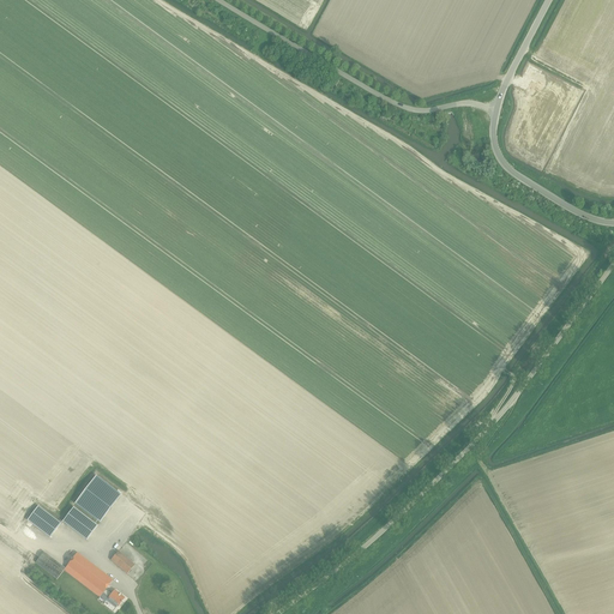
[(74,504),(100,523),(121,495),(96,476),(74,504)]
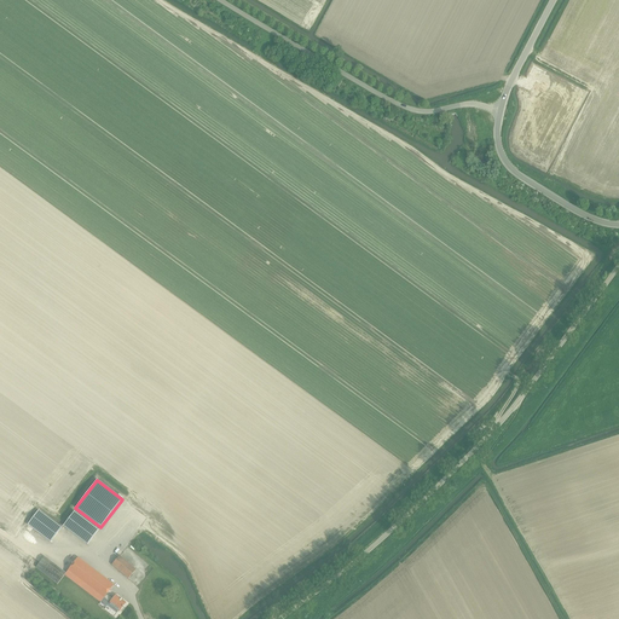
[(39,510),(28,525),(51,542),(62,527),(39,510)]
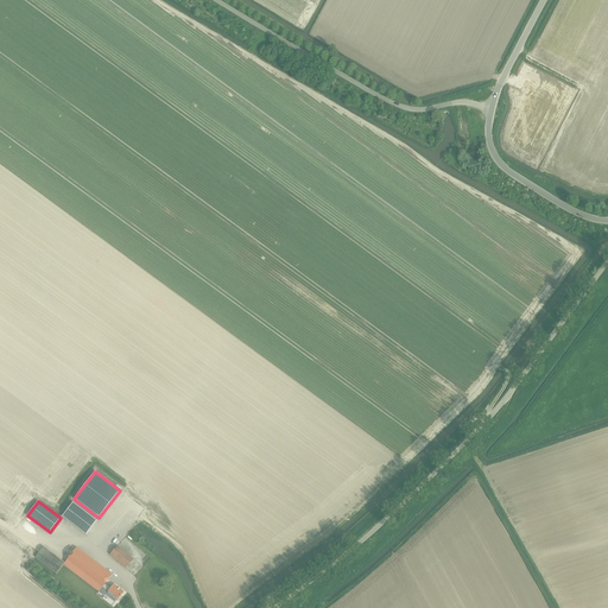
[(73,502),(62,517),(86,534),(96,521),(73,502)]
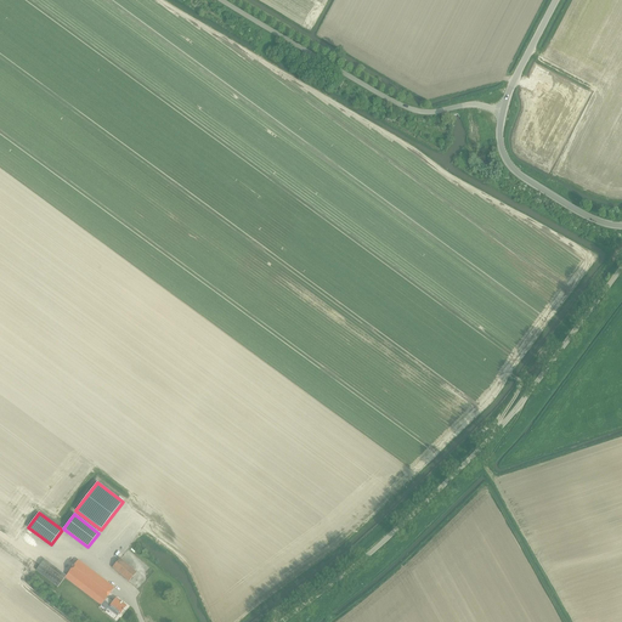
[(129,582),(136,572),(120,559),(112,567),(129,582)]
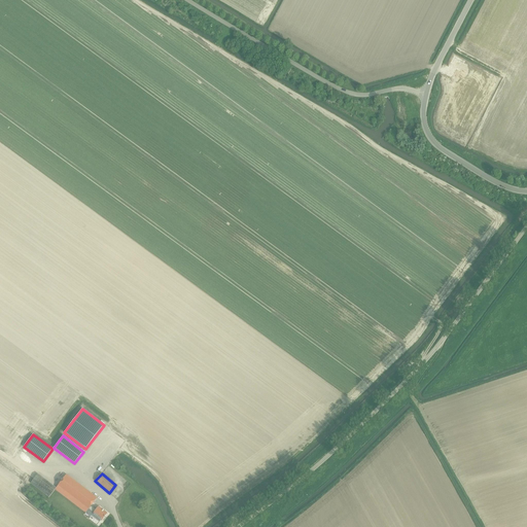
[(37,475),(31,483),(48,497),(55,489),(85,513),(89,510),(93,514),(92,516),(100,522),(101,520),(102,521),(107,514),(98,506),(96,510),(92,505),(97,498),(66,475),(56,488),(37,475)]
